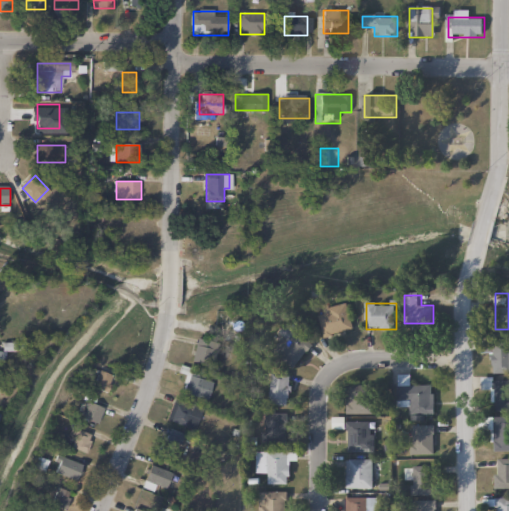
[(354,329),(326,337),(318,312),(347,304),(354,329)]
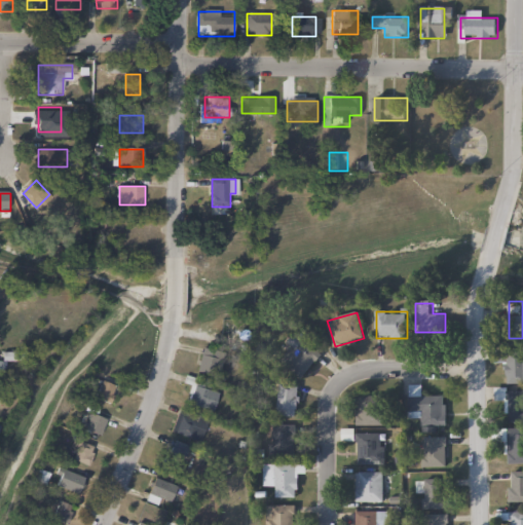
[(301,377),(277,353),(298,333),(322,357),(301,377)]
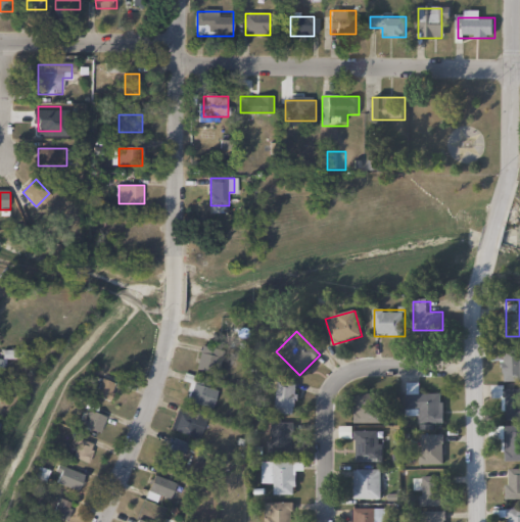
[(220,373),(200,372),(200,348),(220,348),(220,373)]
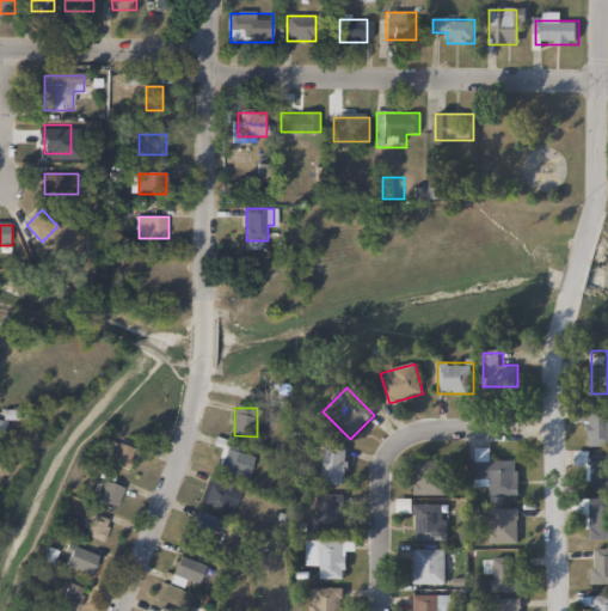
[(607,446),(589,446),(589,413),(607,413),(607,446)]
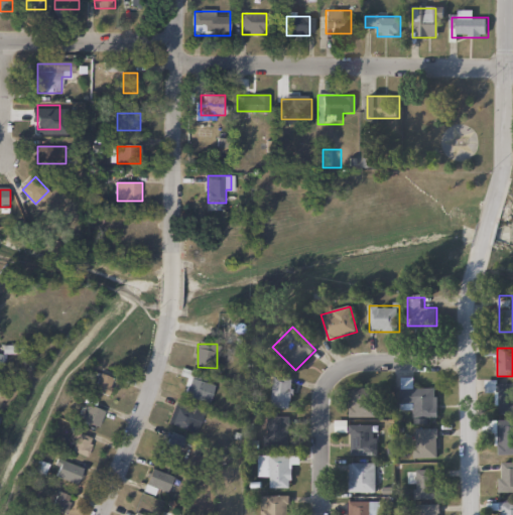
[(8,356),(0,354),(0,375),(4,376),(8,356)]
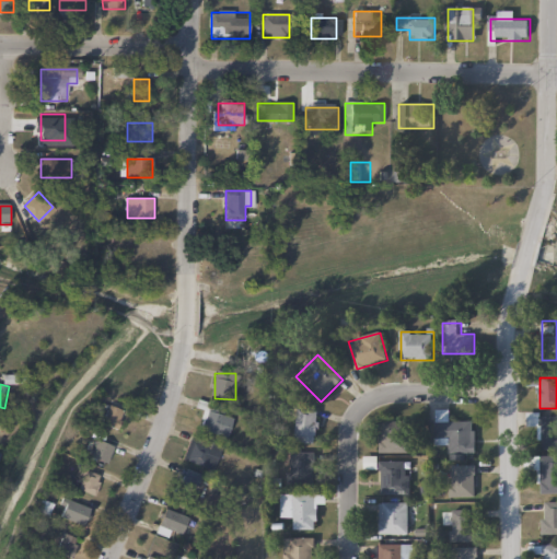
[(236,412),(228,439),(201,429),(207,412),(197,409),(200,400),(236,412)]
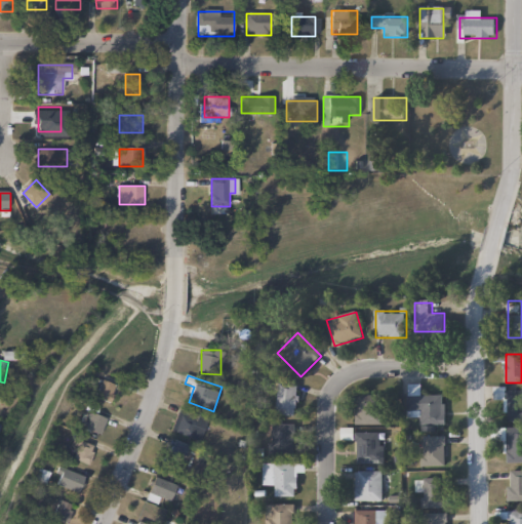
[(96,398),(103,381),(116,387),(111,403),(96,398)]
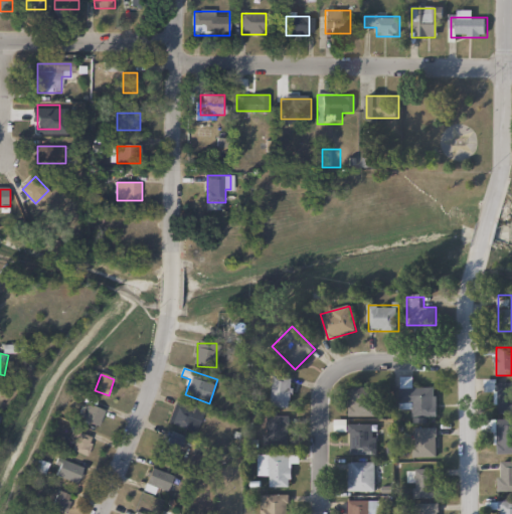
[(437,417),(410,417),(410,407),(399,407),(400,377),(413,377),(413,387),(438,387),(437,417)]
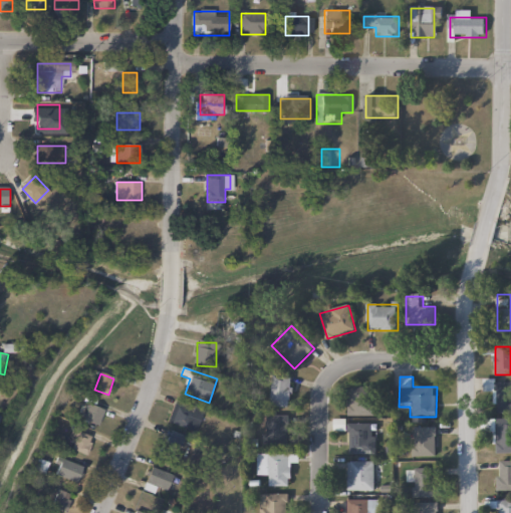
[(271,407),(272,377),(291,378),(290,408),(271,407)]
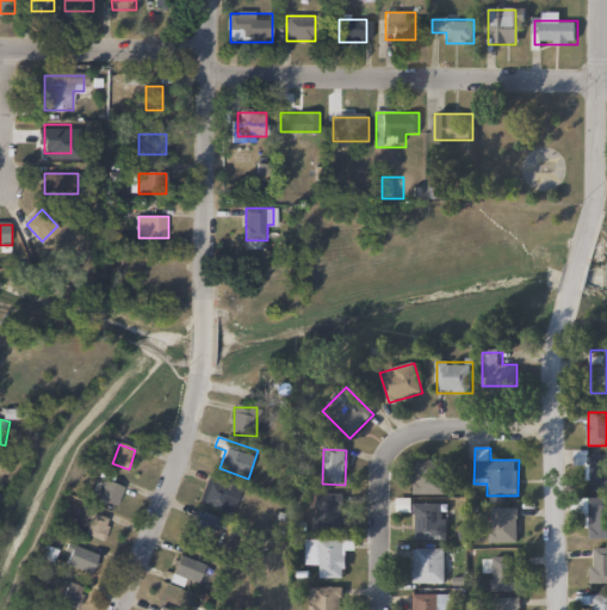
[(576,464),(576,453),(606,453),(606,490),(588,490),(588,466),(576,464)]
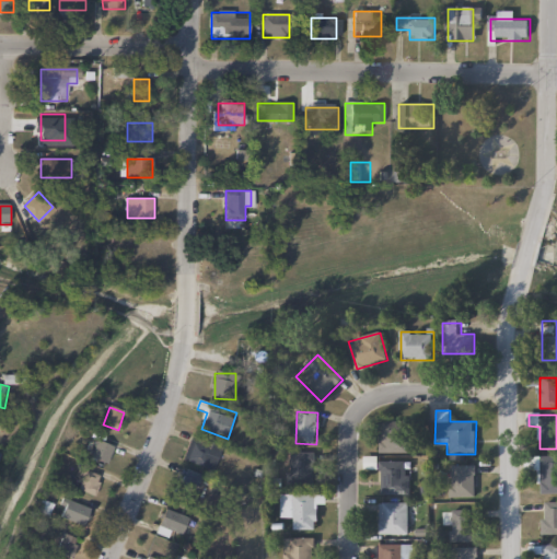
[(409,453),(380,453),(380,423),(409,423),(409,453)]
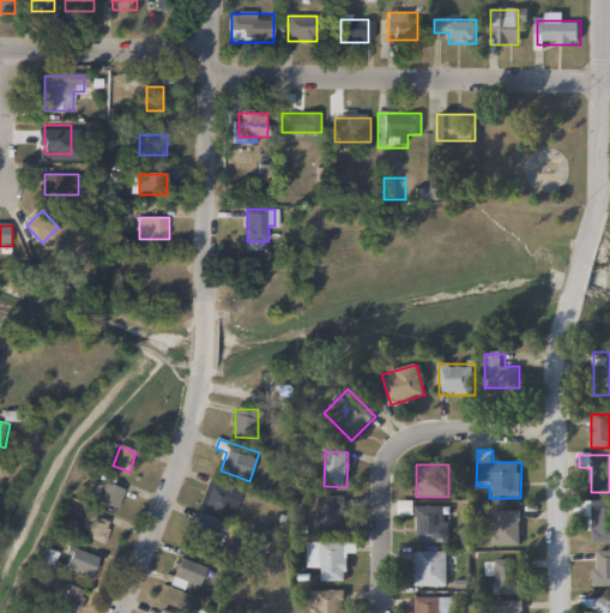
[(235,517),(201,503),(212,478),(246,492),(235,517)]
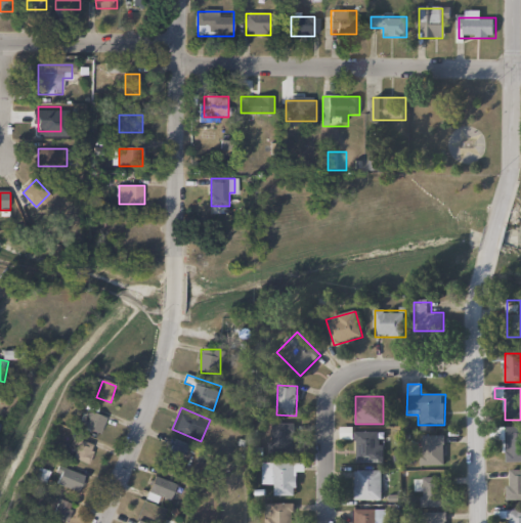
[(102,434),(86,428),(92,411),(109,417),(102,434)]
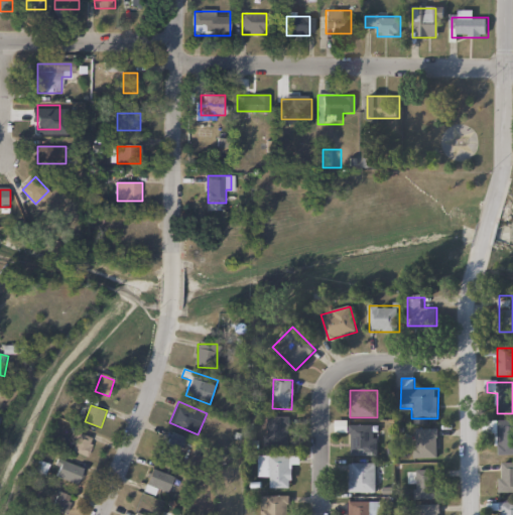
[(265,447),(265,416),(291,416),(291,447),(265,447)]
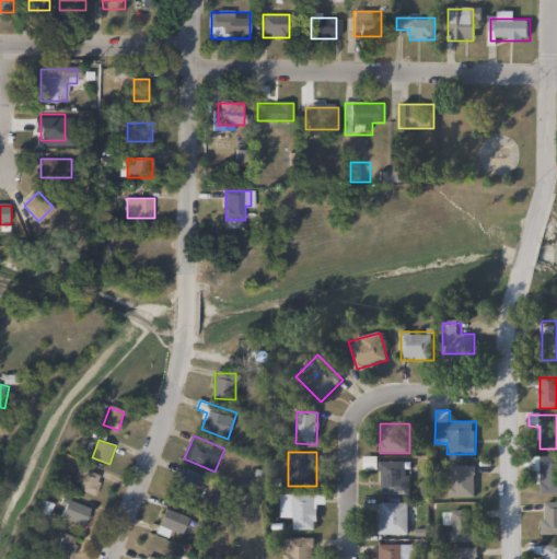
[(556,490),(540,490),(540,456),(556,456),(556,490)]
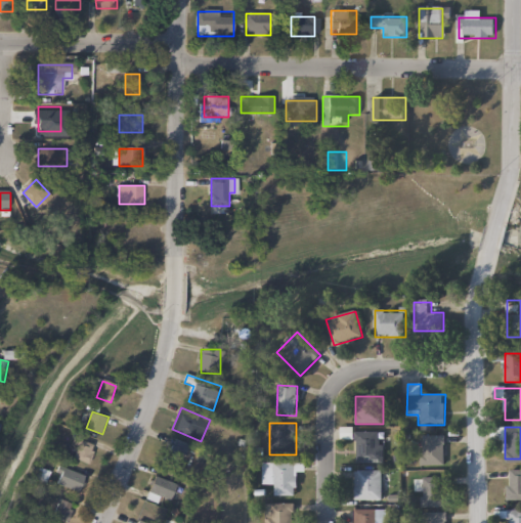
[(384,464),(356,464),(356,432),(384,432),(384,464)]
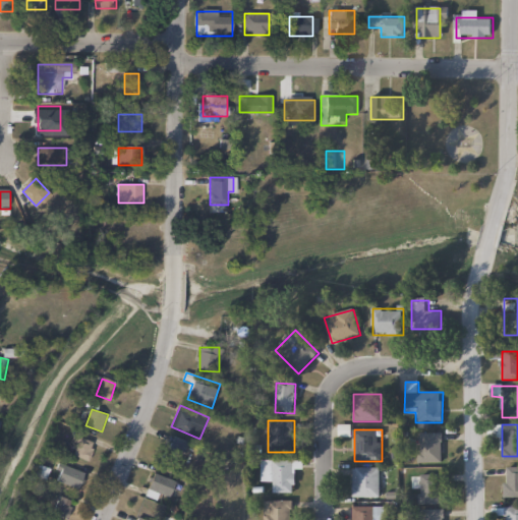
[(443,434),(443,462),(420,462),(420,434),(443,434)]
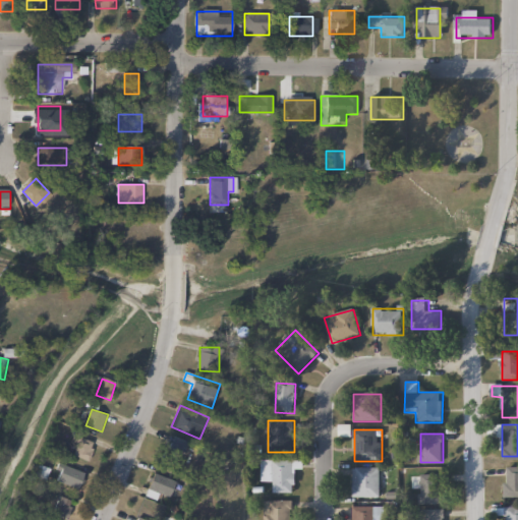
[(97,444),(89,462),(73,455),(81,437),(97,444)]
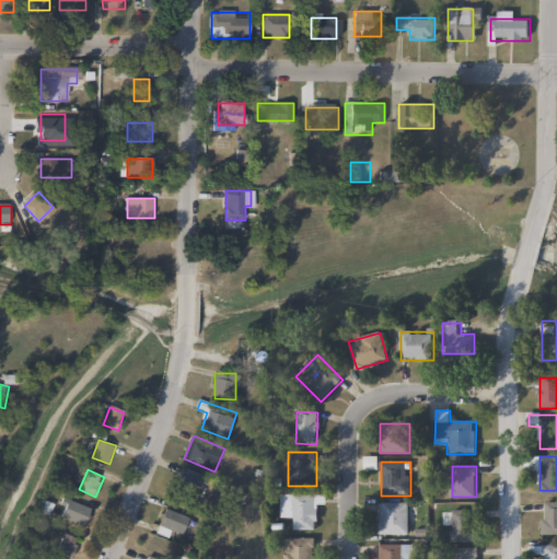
[(196,490),(182,484),(188,469),(202,476),(196,490)]
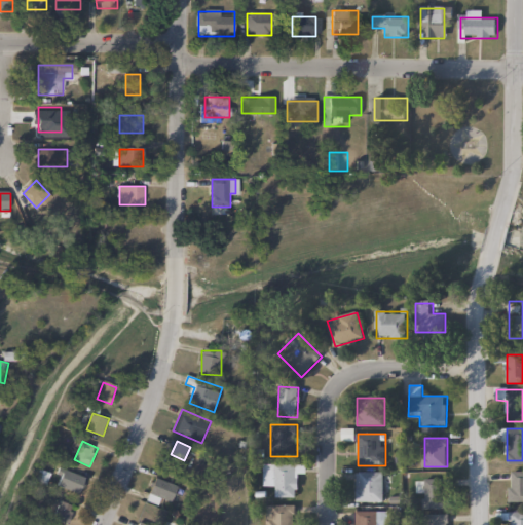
[(264,486),(264,465),(298,465),(298,498),(275,498),(275,486),(264,486)]
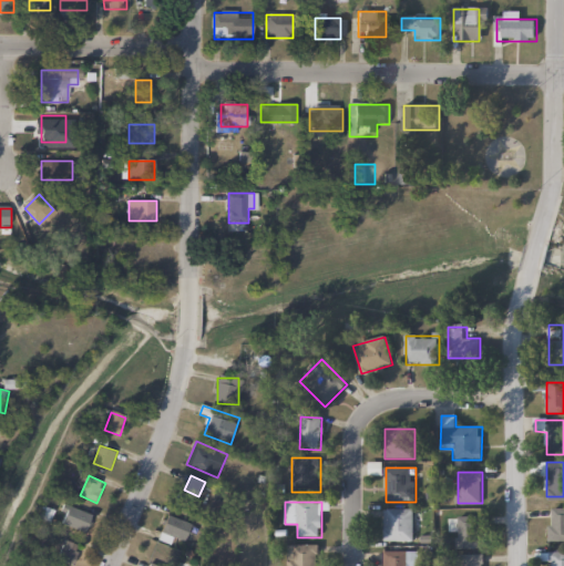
[(93,513),(86,533),(59,523),(65,503),(93,513)]
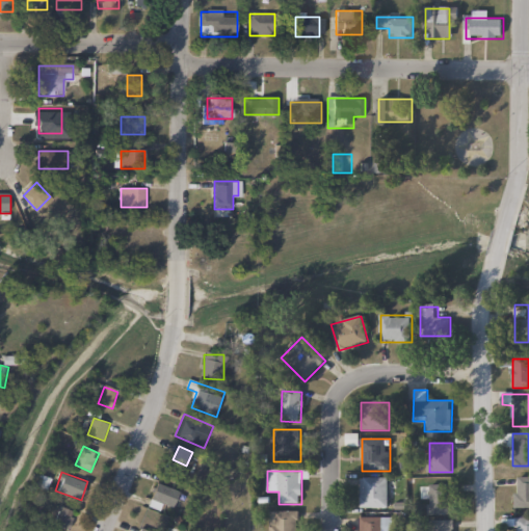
[(361,508),(361,477),(389,477),(389,508),(361,508)]
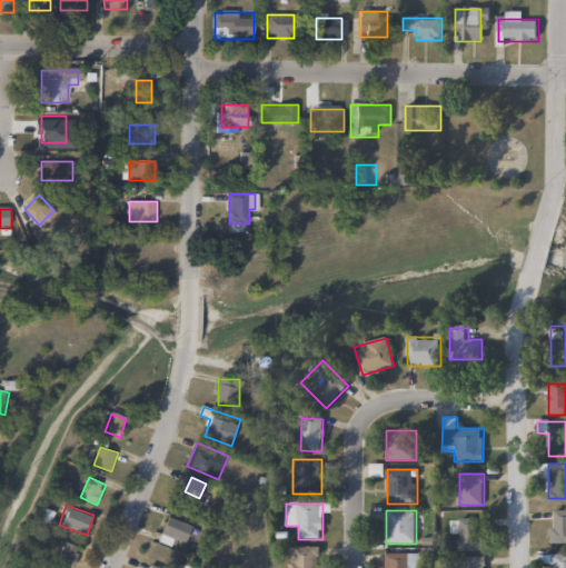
[(565,544),(550,544),(550,511),(565,511),(565,544)]
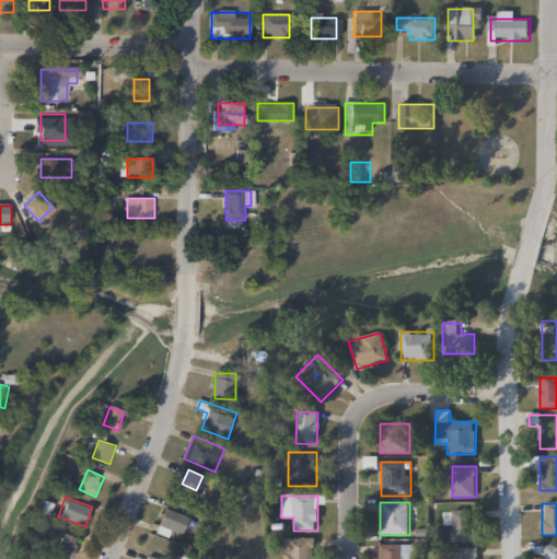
[(157,533),(166,509),(189,517),(183,534),(174,531),(171,538),(157,533)]
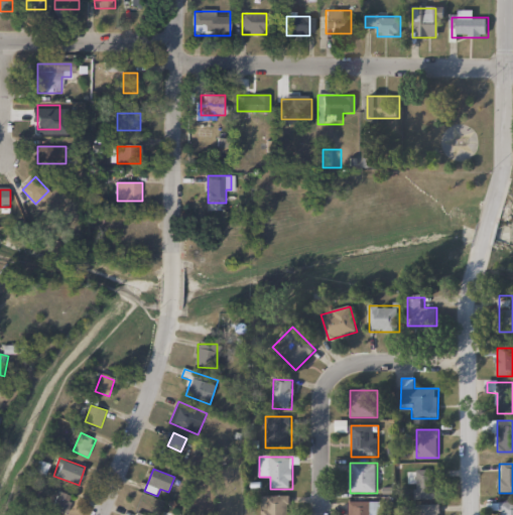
[(415,471),(436,471),(436,499),(415,499),(415,471)]
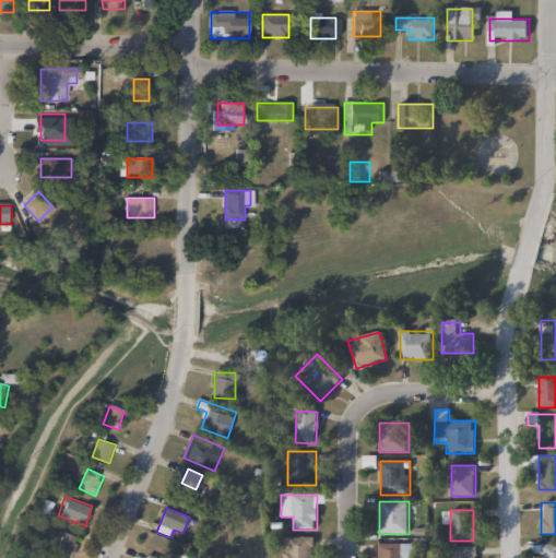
[(80,537),(73,557),(70,557),(57,553),(63,533),(80,537)]
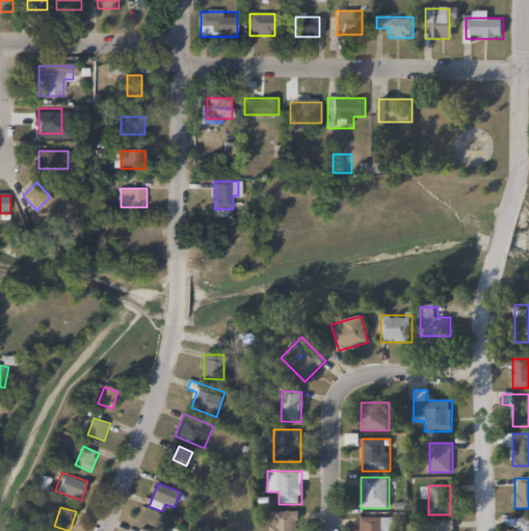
[(298,512),(298,530),(270,530),(270,512),(298,512)]
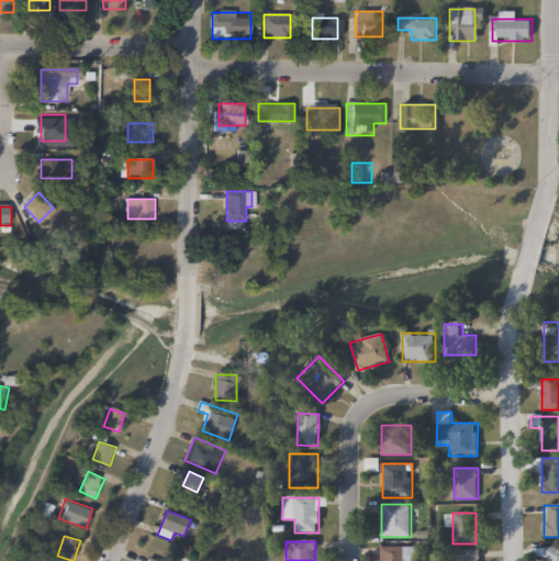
[(381,560),(381,546),(415,546),(415,560),(381,560)]
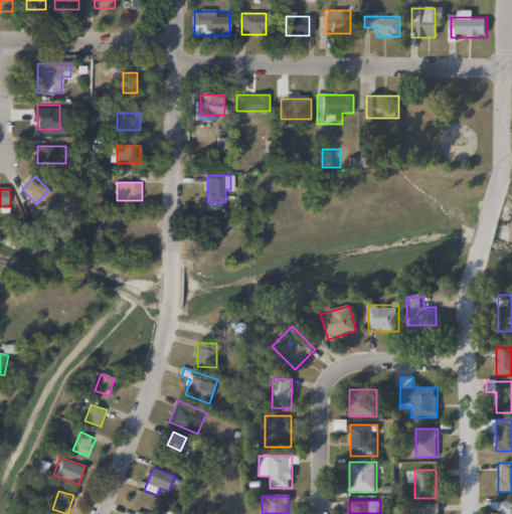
[(494,502),(511,502),(511,513),(500,513),(500,510),(494,510),(494,502)]
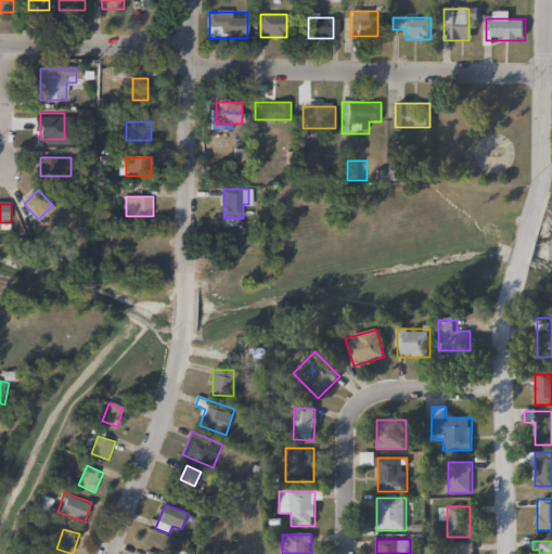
[(475,543),(475,553),(450,553),(450,543),(475,543)]
